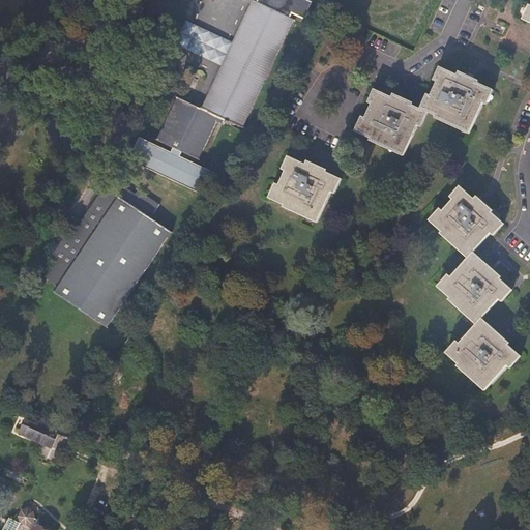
[(244,126),(294,21),(295,22),(295,20),(291,18),(293,13),(304,20),(313,2),(308,0),(258,0),(257,2),(253,0),(253,1),(203,108),(202,107),(201,109),(177,96),(176,97),(177,97),(157,140),(156,139),(156,140),(174,148),(183,152),(200,160),(200,159),(217,122),(225,125),(227,120),(244,128),(245,127),(244,126)]
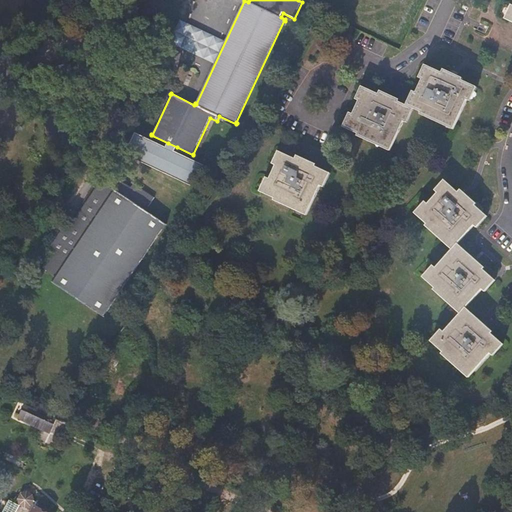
[(404,121),(411,107),(421,112),(421,114),(437,122),(438,120),(454,128),(467,100),(474,86),(462,80),(463,78),(444,69),(442,73),(429,66),(410,107),(399,101),(400,100),(380,91),(379,94),(365,88),(347,128),(358,134),(357,136),(374,144),(375,142),(391,150),(404,121)]
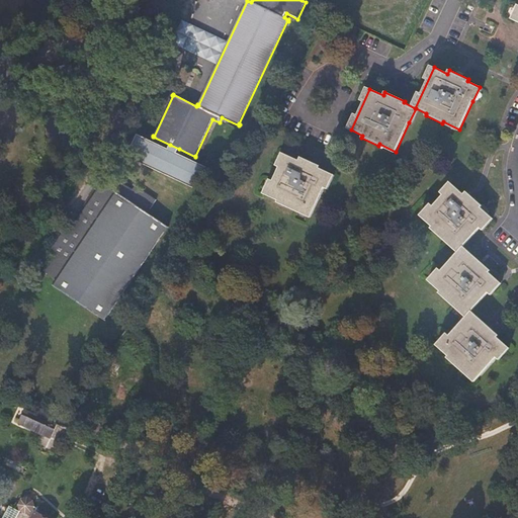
[(179,149),(170,145),(168,149),(138,134),(127,156),(197,189),(207,167),(177,153),(179,149)]
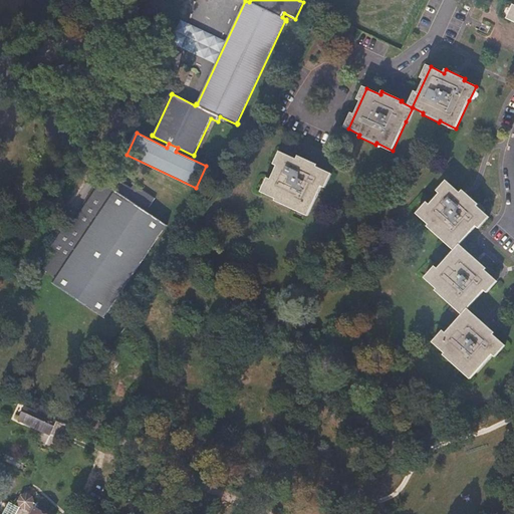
[(309,215),(328,172),(317,167),(318,165),(298,156),(296,159),(283,153),(264,194),(276,199),(275,201),(292,209),(293,207),(309,215)]
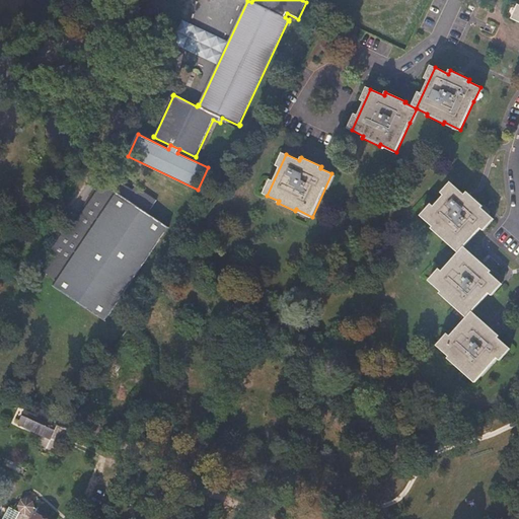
[(168,227),(148,213),(152,208),(157,200),(136,186),(133,190),(109,174),(74,226),(70,223),(51,250),(59,256),(47,274),(52,277),(58,281),(55,286),(54,287),(105,320),(168,227)]
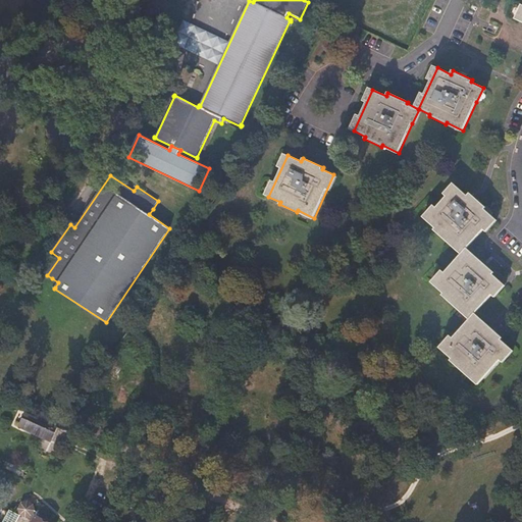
[(503,282),(493,274),(494,272),(482,262),(481,263),(466,250),(482,231),(483,229),(494,217),(484,209),(486,207),(470,193),(467,196),(456,186),(425,219),(435,228),(433,230),(448,243),(450,241),(463,253),(434,284),(444,294),(471,317),(442,350),(452,359),(451,361),(463,371),(464,369),(479,383),(511,349),(474,315),(503,282)]
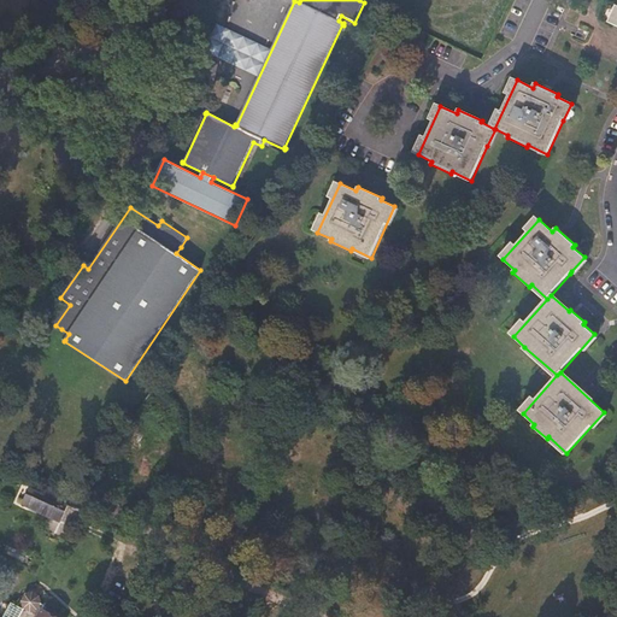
[(68,506),(30,489),(24,501),(30,504),(29,507),(60,522),(62,518),(72,524),(78,512),(68,507),(68,506)]
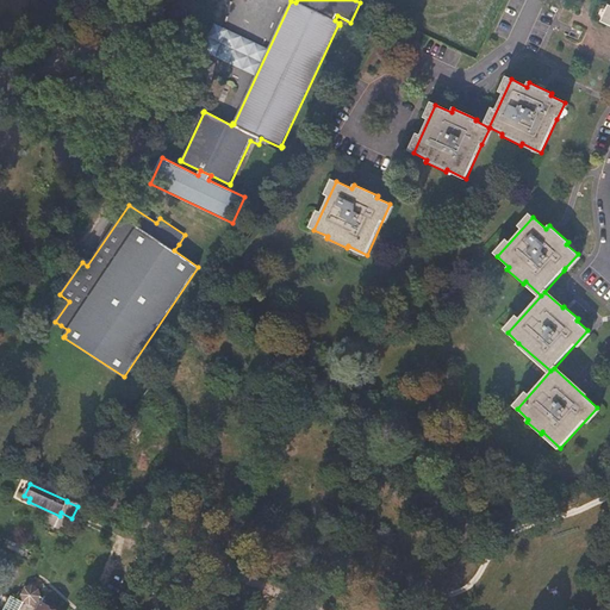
[(30,549),(7,539),(4,546),(26,556),(30,549)]
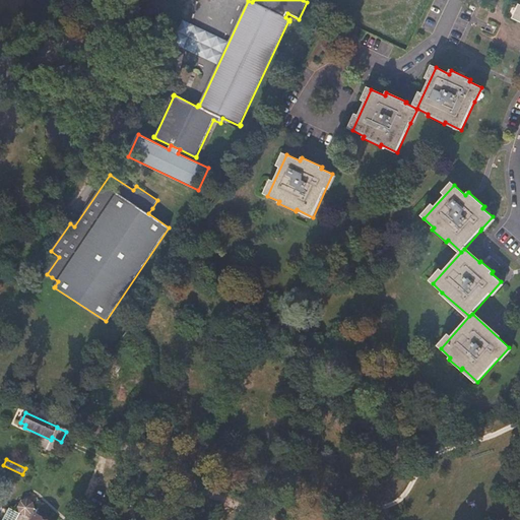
[(47,519),(36,513),(37,512),(34,510),(35,508),(33,503),(30,501),(27,500),(22,502),(19,507),(21,513),(20,514),(11,509),(4,519),(47,519)]
